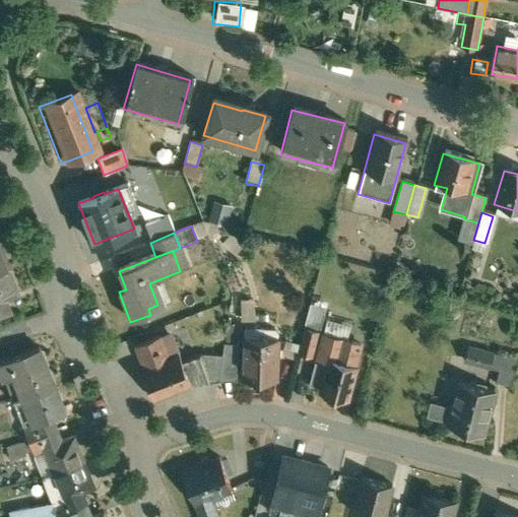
[(7,271),(0,273),(0,317),(10,314),(5,302),(17,297),(7,271)]
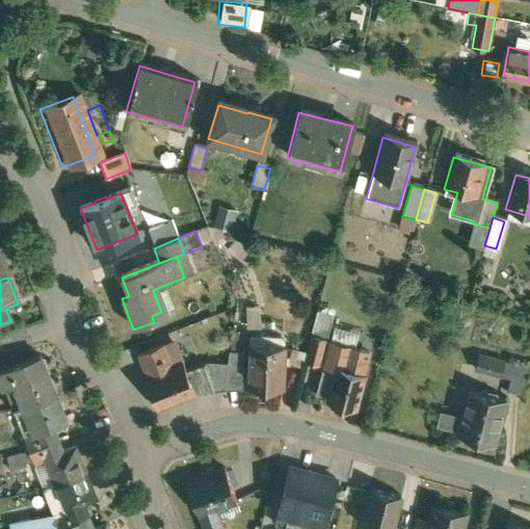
[(332,317),(317,313),(311,337),(325,341),(332,317)]
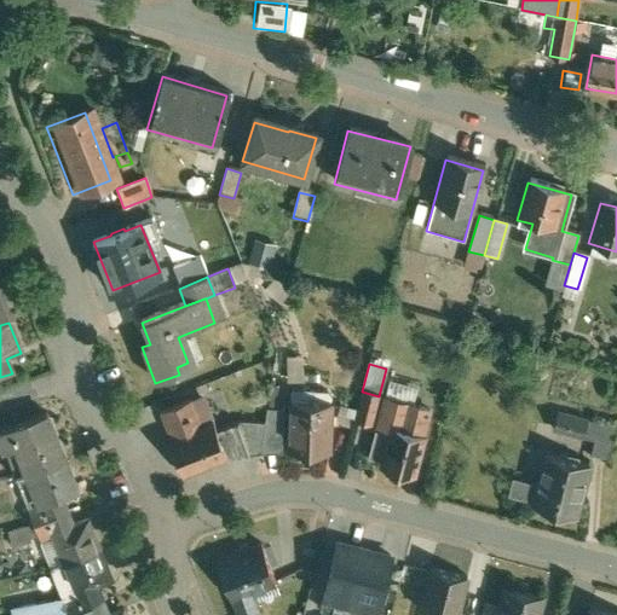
[(241,371),(209,382),(214,398),(230,393),(246,387),(241,371)]
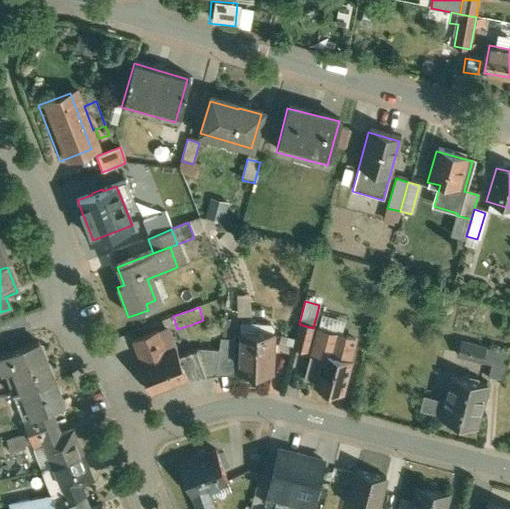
[(313,328),(299,324),(293,347),(307,351),(313,328)]
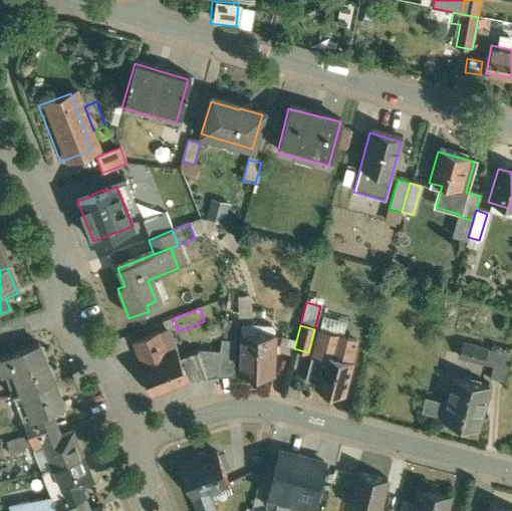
[(163,338),(160,331),(134,342),(143,365),(141,366),(153,394),(186,380),(179,361),(199,353),(200,353),(191,326),(178,330),(180,335),(172,338),(171,336),(163,338)]
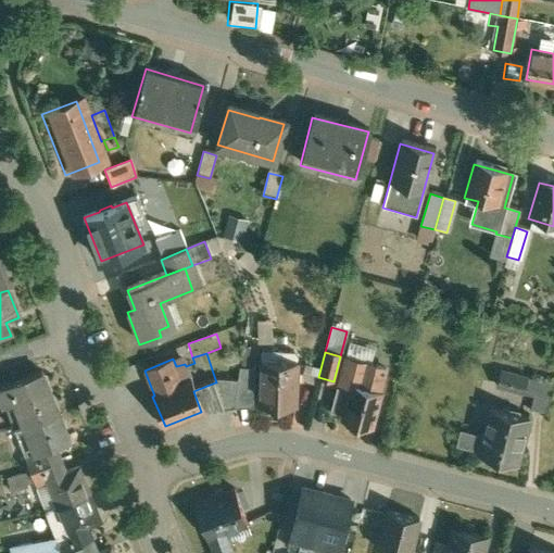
[(385,371),(344,360),(339,384),(351,387),(342,419),(372,427),(380,392),(379,392),(385,371)]
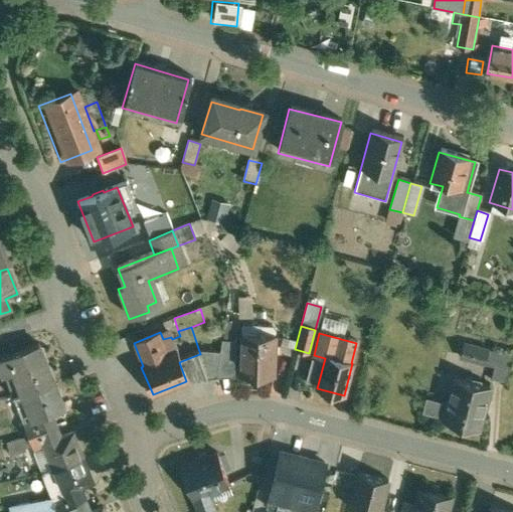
[(275,337),(241,336),(239,375),(273,377),(275,337)]
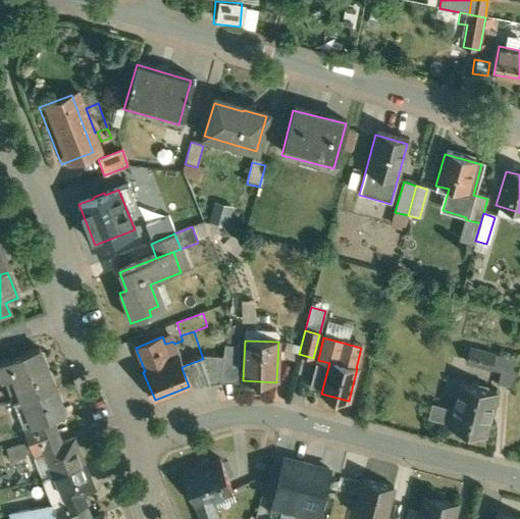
[(221,359),(219,384),(235,385),(238,348),(222,347),(221,359)]
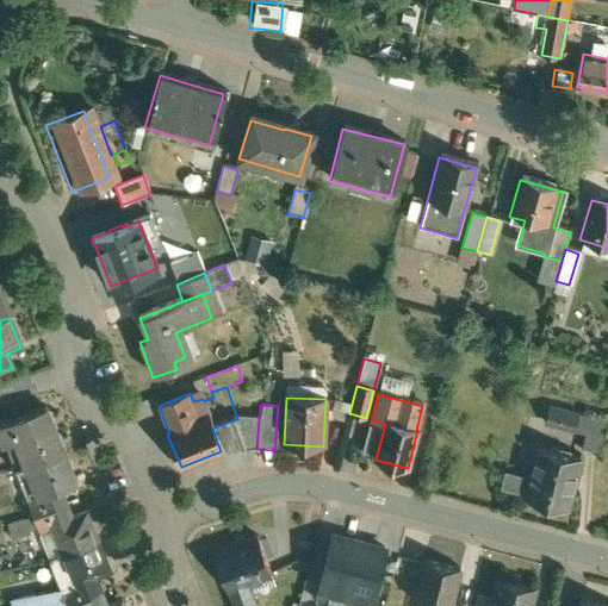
[(45,408),(0,425),(0,436),(4,445),(16,441),(26,468),(63,454),(45,408)]
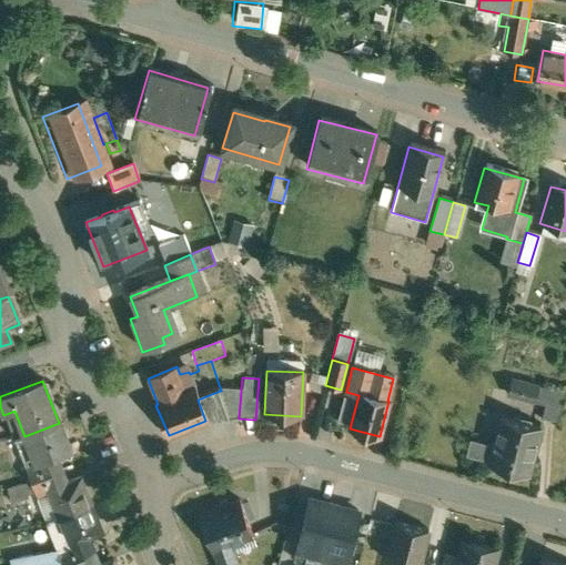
[(537,387),(511,381),(506,396),(533,404),(537,387)]
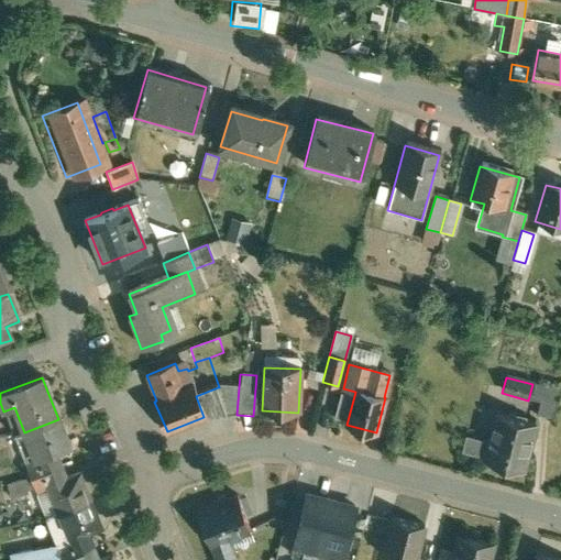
[(557,391),(532,384),(528,401),(538,403),(536,414),(550,417),(557,391)]
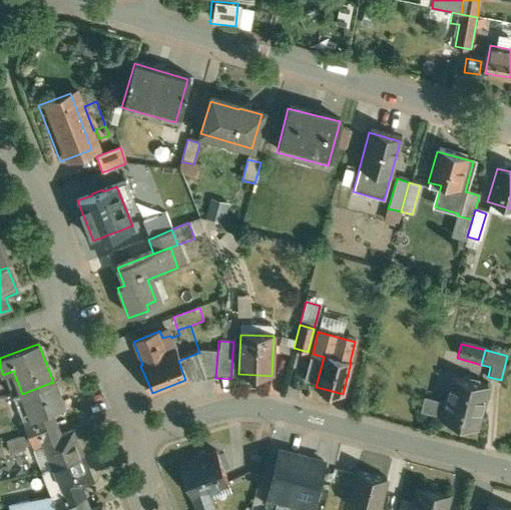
[(198,353),(178,361),(185,380),(215,378),(217,353),(199,353),(198,353)]
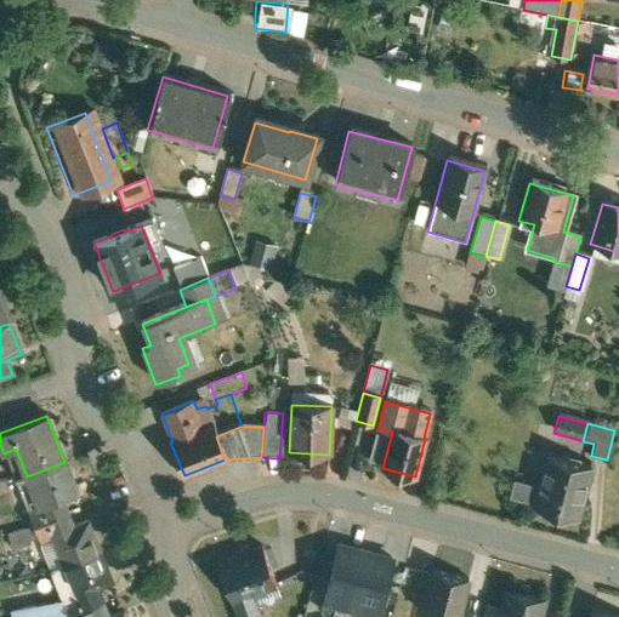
[(591,468),(550,457),(537,507),(578,519),(591,468)]
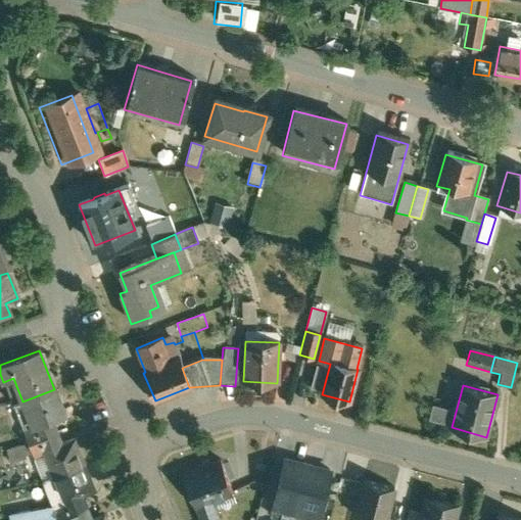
[(54,389),(22,402),(32,425),(21,429),(28,443),(56,432),(53,422),(65,417),(54,389)]
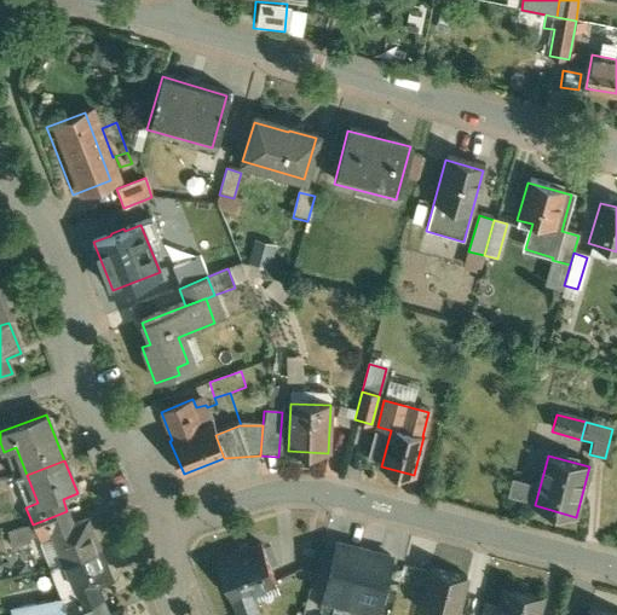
[(532,487),(512,481),(507,497),(528,503),(532,487)]
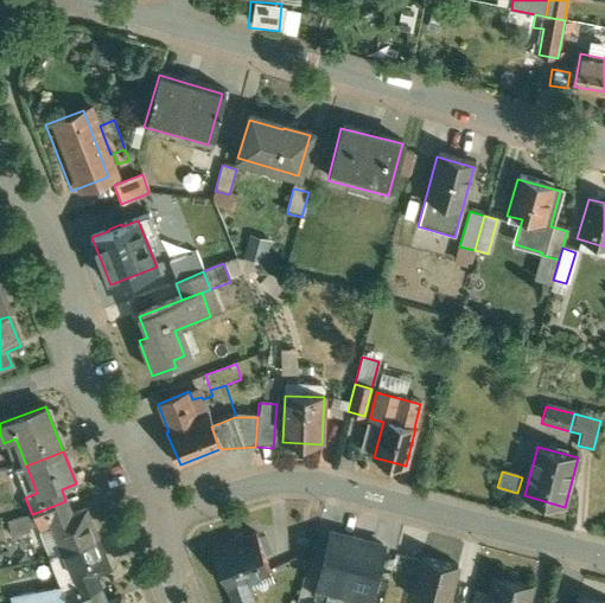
[(86,511),(71,517),(65,501),(32,514),(39,533),(51,528),(62,555),(97,540),(86,511)]
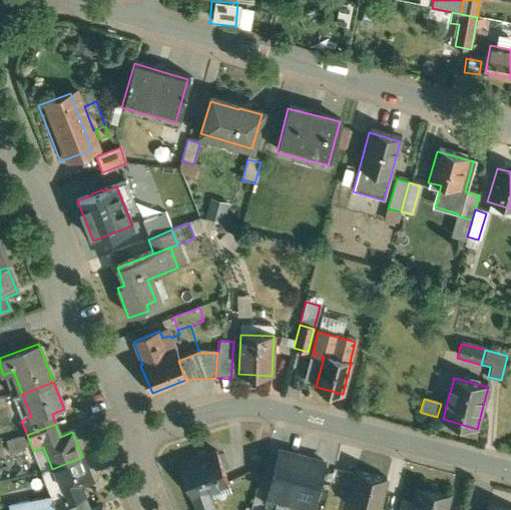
[(21,440),(6,444),(10,455),(24,451),(21,440)]
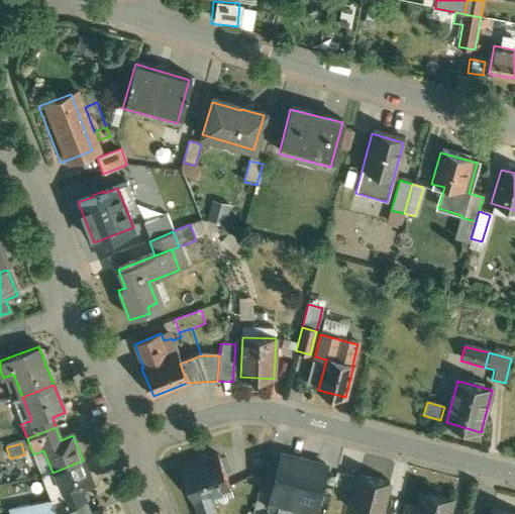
[(216,455),(180,470),(191,500),(208,493),(227,486),(216,455)]
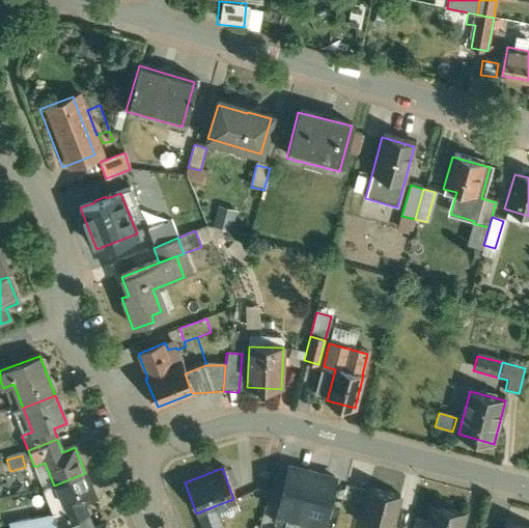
[(290,469),(278,515),(321,526),(333,481),(290,469)]
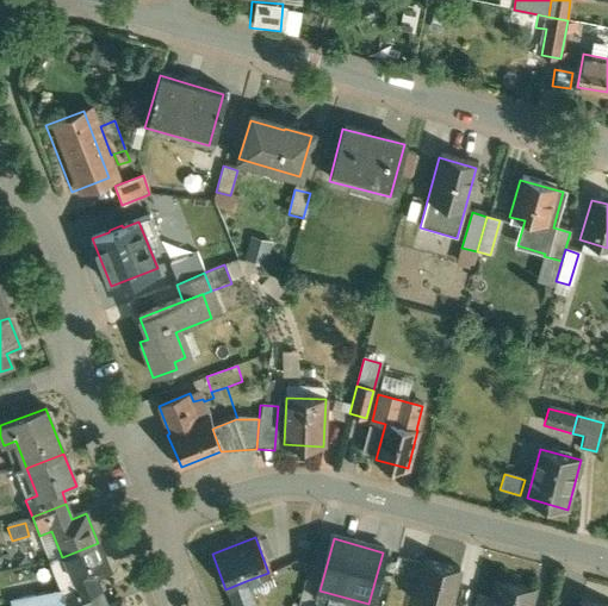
[(62,557),(50,562),(62,593),(68,605),(70,605),(100,593),(94,579),(110,573),(98,543),(62,557)]
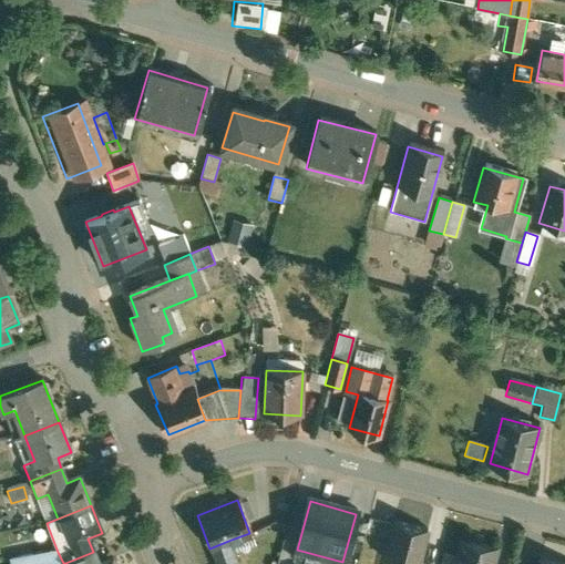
[(417,563),(425,531),(394,523),(383,562),(389,563),(417,563)]
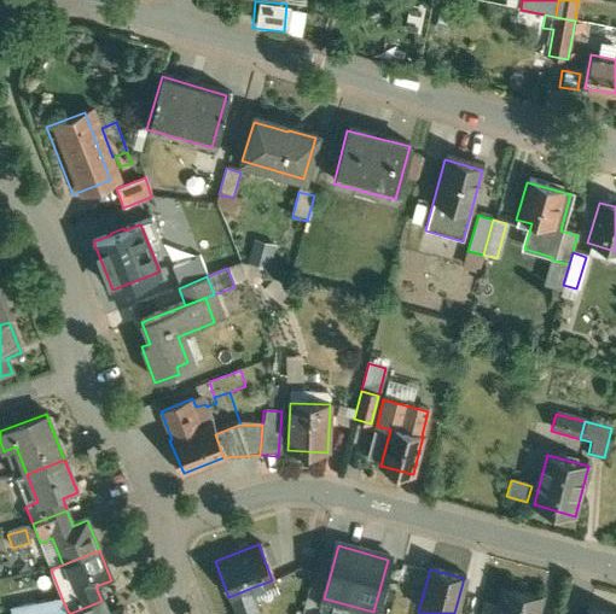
[(249,589),(228,597),(234,613),(254,613),(257,612),(249,589)]
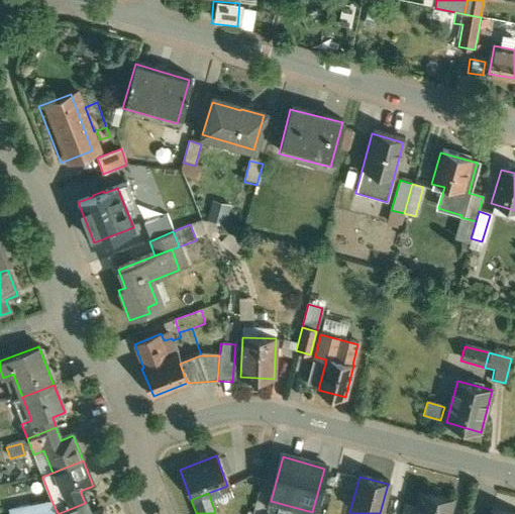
[(448,513),(452,502),(419,493),(413,513),(448,513)]
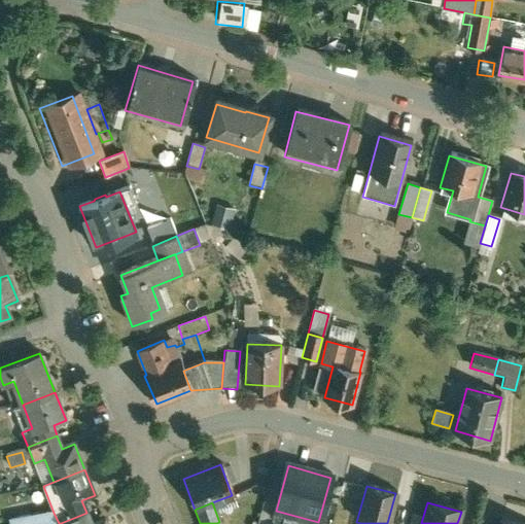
[(54,513),(10,521),(10,523),(59,523),(54,513)]
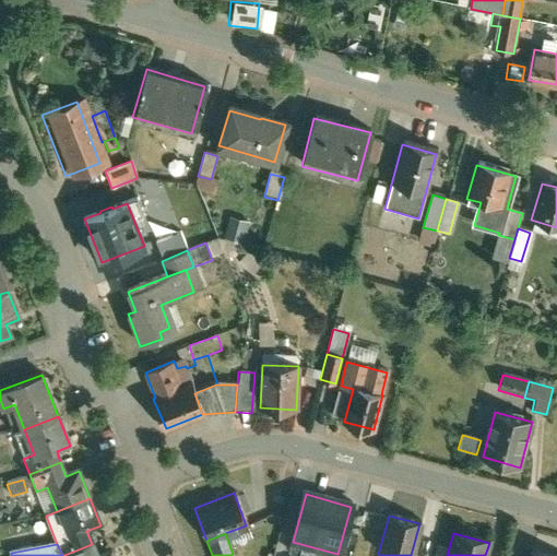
[(111,555),(110,553),(104,555),(96,555),(92,544),(64,555),(111,555)]
